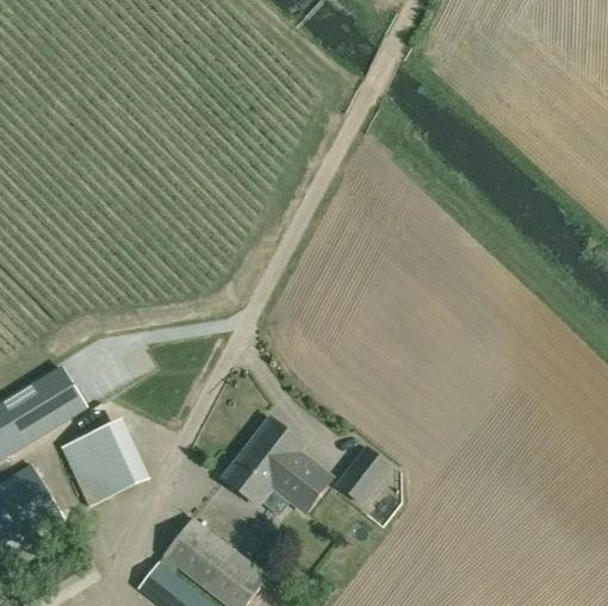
[(0,458),(74,414),(57,386),(0,420),(0,458)]
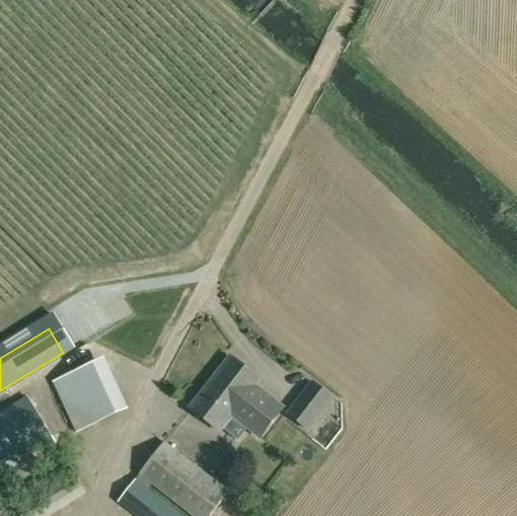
[(74,431),(128,407),(102,355),(51,379),(74,431)]
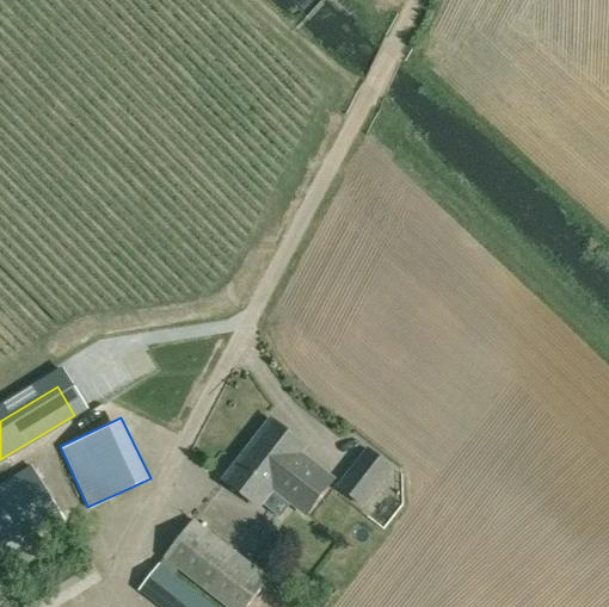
[(270,417),(251,441),(290,474),(283,482),(288,484),(281,493),(305,511),(331,477),(297,451),(303,444),(270,417)]
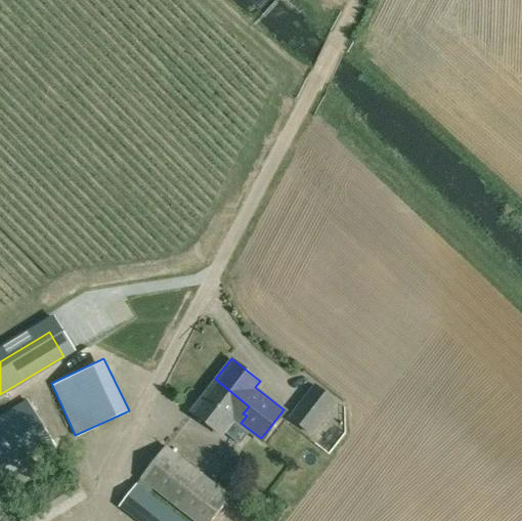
[(249,406),(215,379),(190,410),(219,433),(232,416),(241,423),(247,416),(243,414),(249,406)]
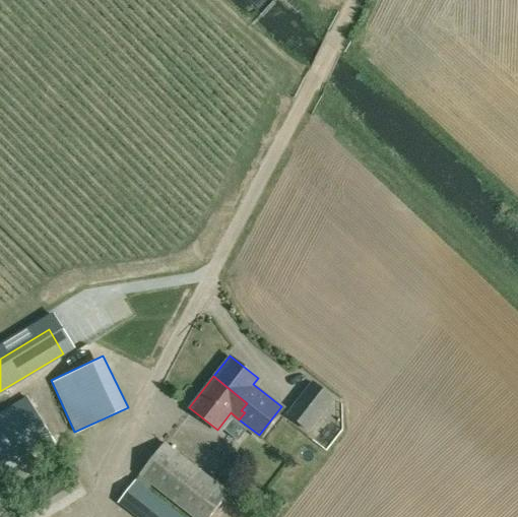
[(306,428),(331,396),(312,381),(287,412),(306,428)]
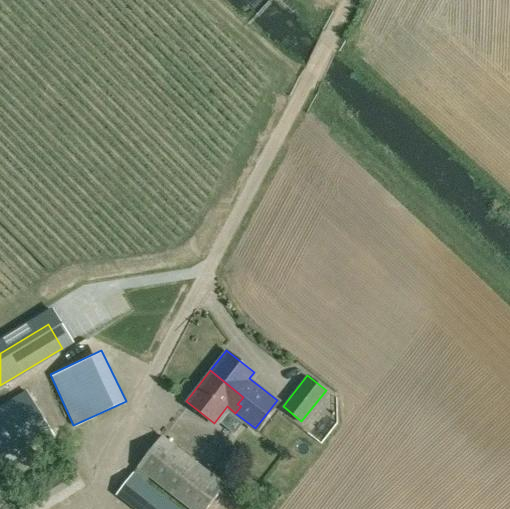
[(0,466),(6,463),(13,458),(19,469),(36,458),(30,448),(53,434),(50,430),(25,388),(0,404),(0,466)]
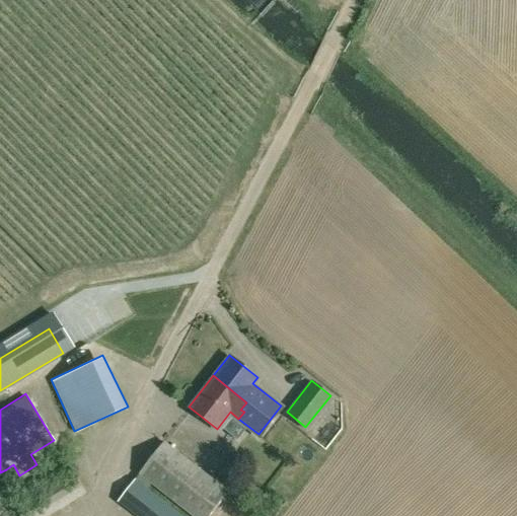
[(328,416),(315,433),(334,446),(346,429),(328,416)]
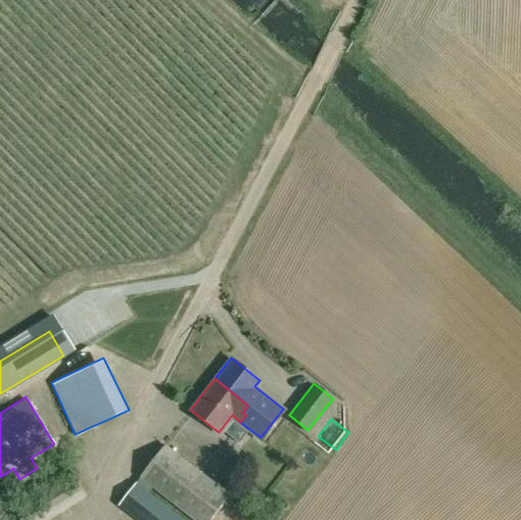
[(207,519),(229,492),(164,442),(140,474),(198,519),(207,519)]
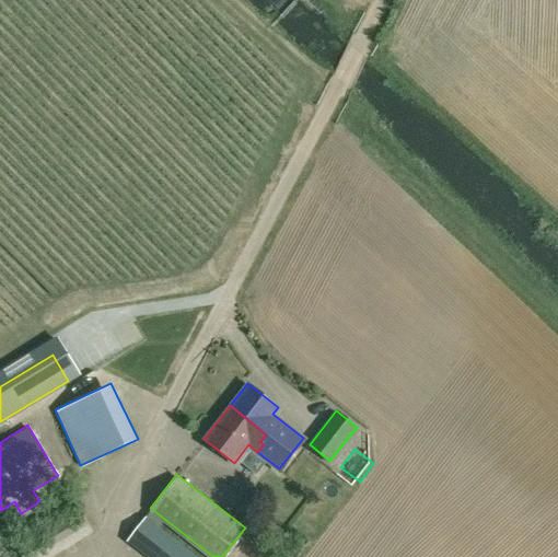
[(198,556),(144,515),(126,540),(148,556),(198,556)]
